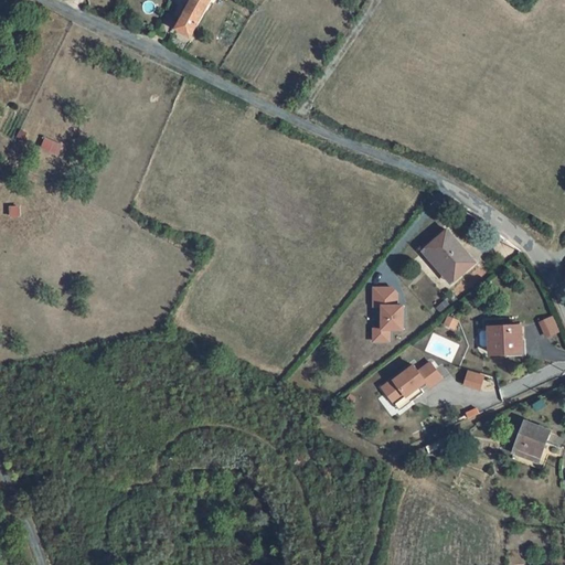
[(206,0),(193,27),(209,35),(228,0),(206,0)]
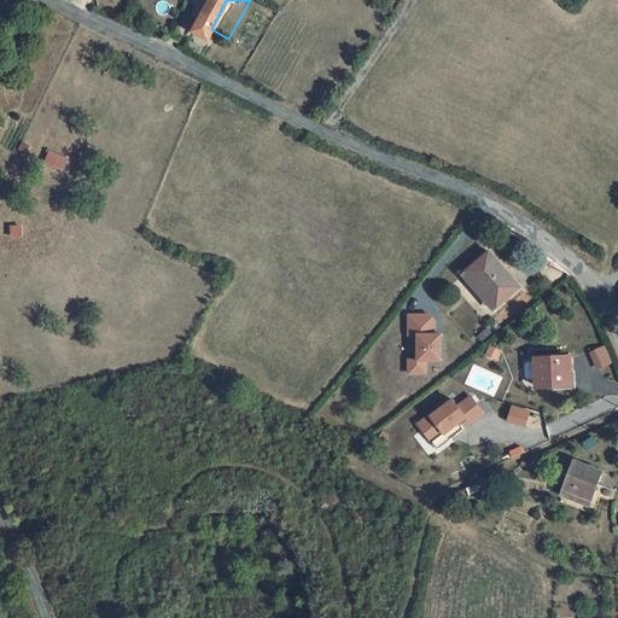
[(63,168),(68,157),(48,150),(44,161),(63,168)]
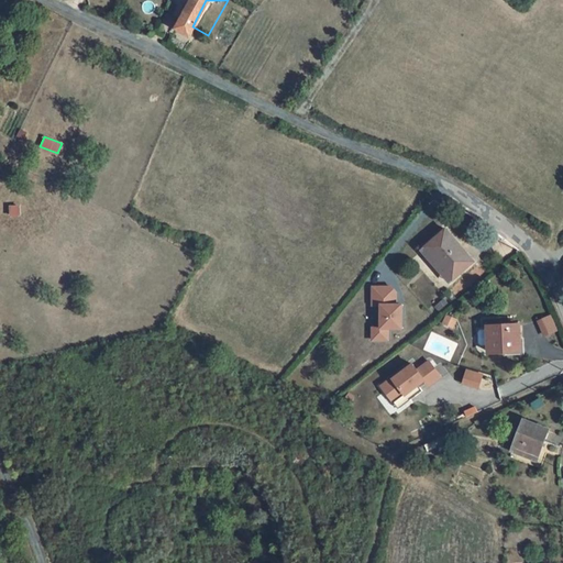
[(423,250),(450,280),(473,261),(446,230),(423,250)]
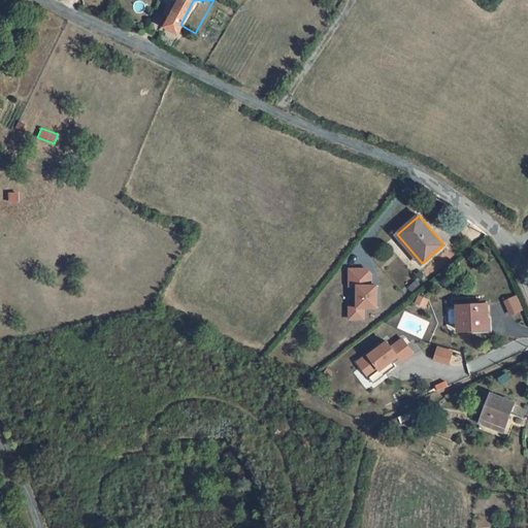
[(347,304),(347,320),(364,320),(365,307),(374,307),(374,266),(348,266),(347,286),(354,286),(354,304),(347,304)]
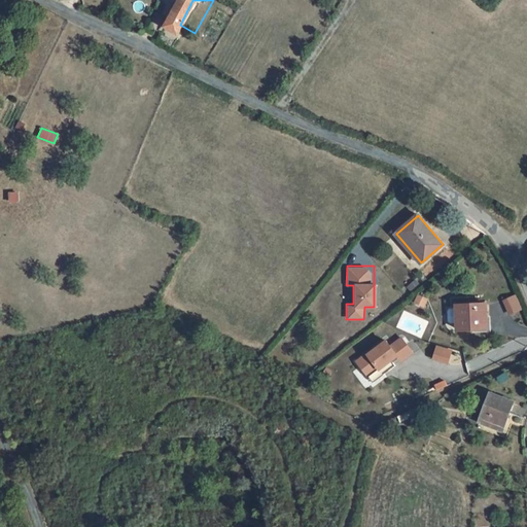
[(502,299),(508,314),(522,309),(516,292),(502,299)]
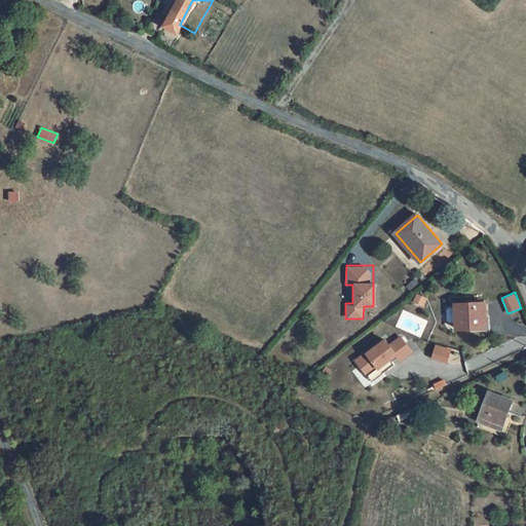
[(487,328),(486,304),(456,305),(456,308),(449,308),(447,310),(448,322),(450,324),(456,323),(457,330),(487,328)]
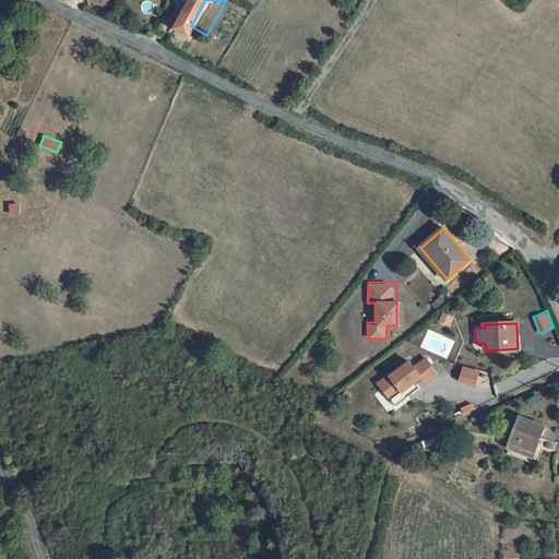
[(419,377),(424,384),(439,373),(426,355),(413,365),(408,358),(375,381),(387,399),(419,377)]
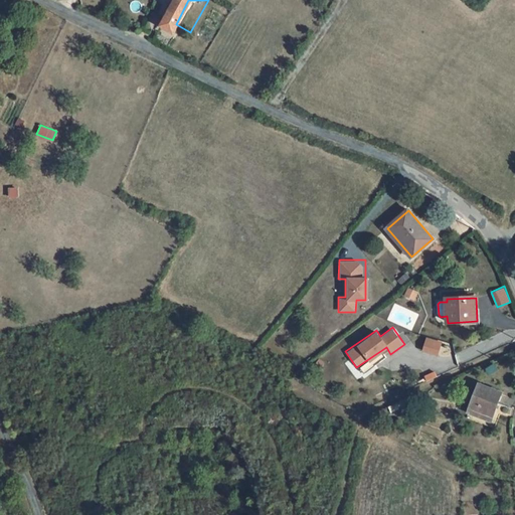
[(425,336),(421,350),(438,355),(442,341),(425,336)]
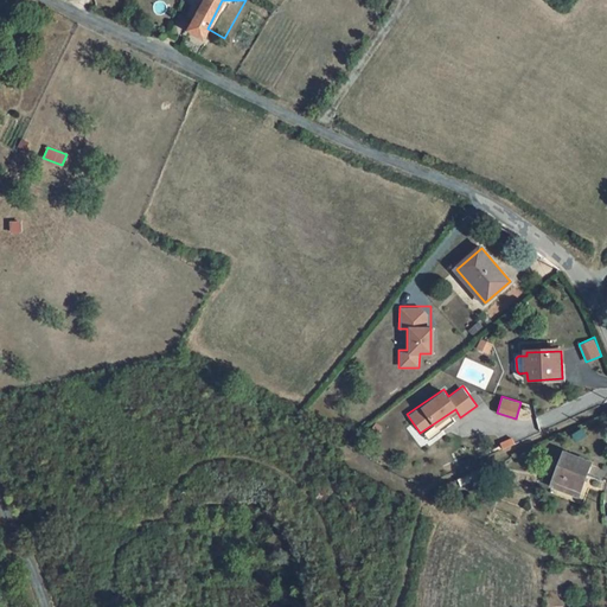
[(515,445),(512,439),(502,443),(504,449),(515,445)]
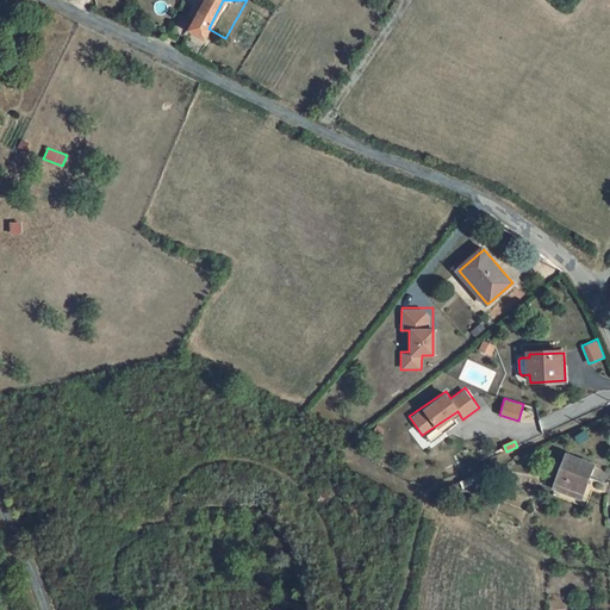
[(585,492),(595,466),(568,455),(555,489),(571,495),(573,487),(585,492)]
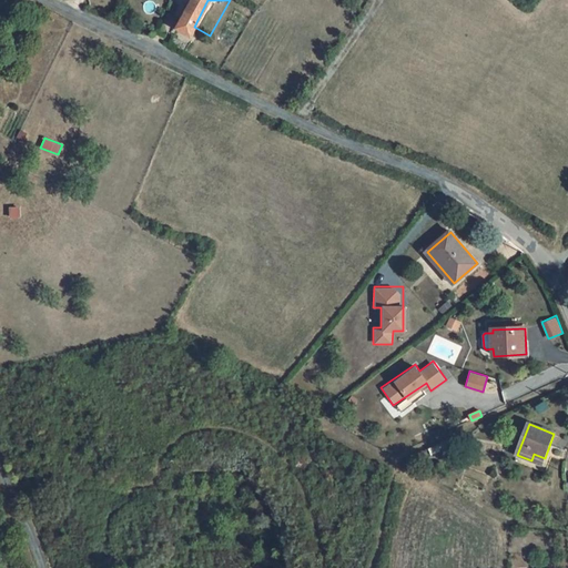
[(433,455),(460,444),(457,436),(430,448),(433,455)]
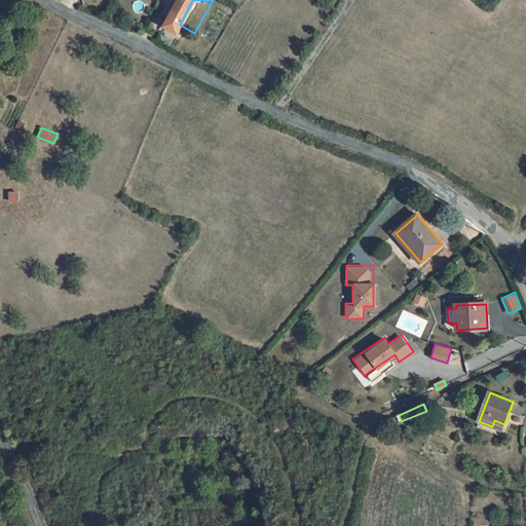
[(501,430),(504,424),(494,420),(492,426),(501,430)]
